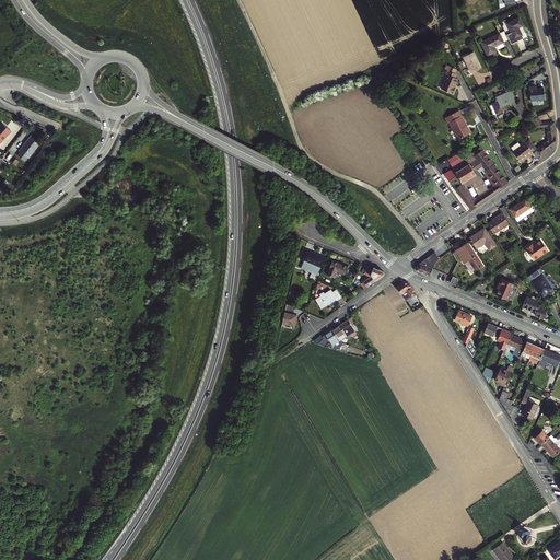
[(523,24),(518,18),(508,23),(515,38),(522,34),(518,26),(523,24)]
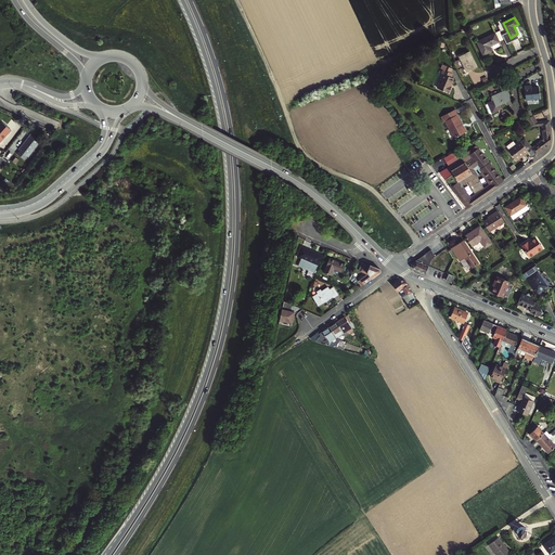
[(499,41),(494,33),(477,41),(485,54),(492,50),(490,46),(499,41)]
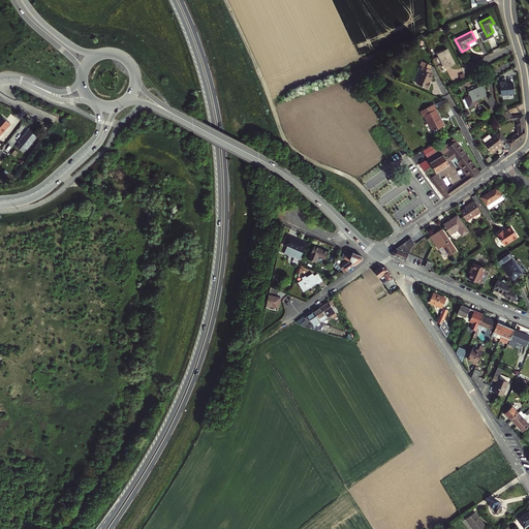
[(447,49),(438,54),(446,68),(456,63),(447,49)]
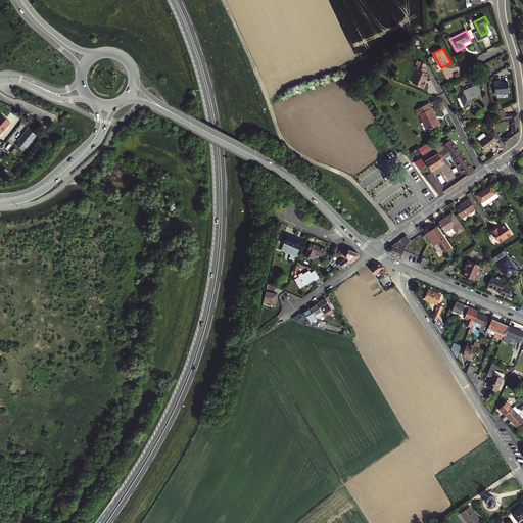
[(418,63),(417,66),(418,67),(412,81),(423,86),(425,80),(424,80),(427,72),(425,70),(426,66),(424,65),(425,62),(417,58),(416,62),(418,63)]
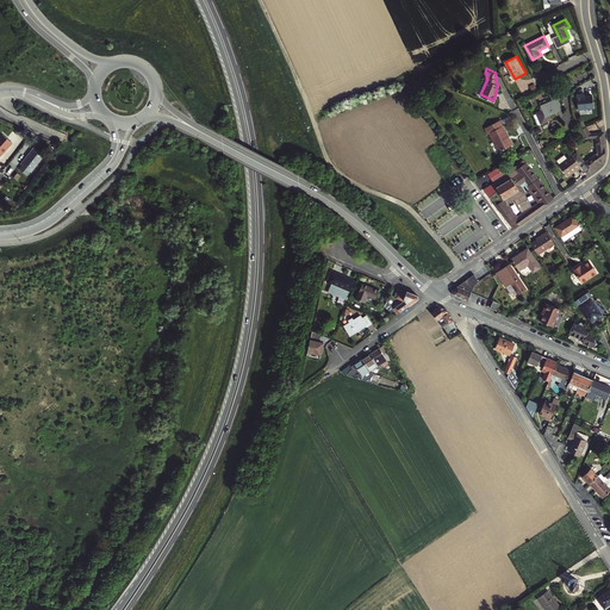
[(410,82),(404,85),(410,93),(415,89),(410,82)]
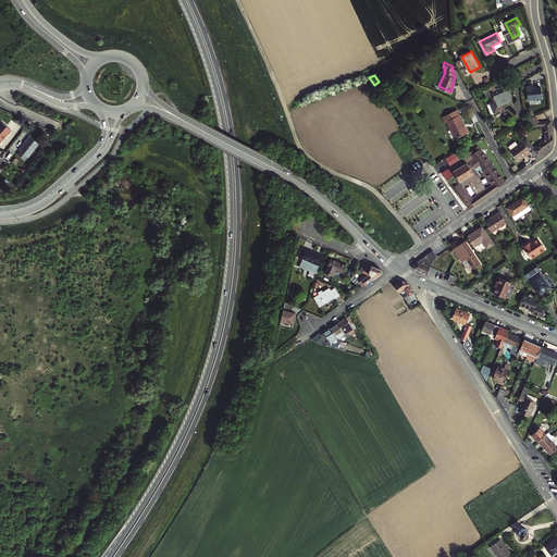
[(510,81),(500,85),(504,91),(495,96),(496,100),(491,102),(495,112),(505,109),(503,103),(514,98),(509,89),(514,87),(510,81)]
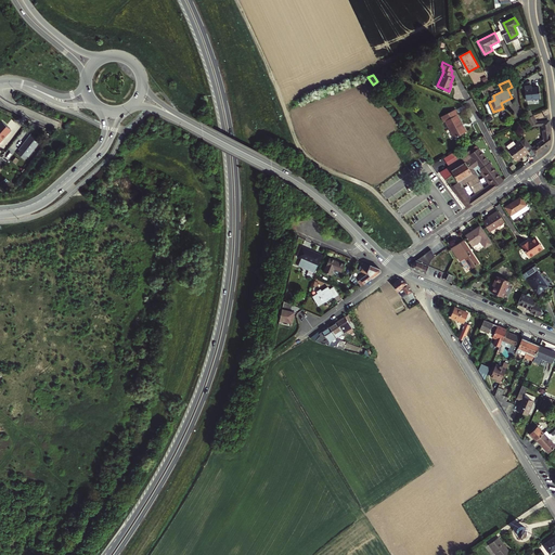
[(529,85),(525,85),(527,100),(541,98),(540,86),(532,87),(530,88),(529,85)]
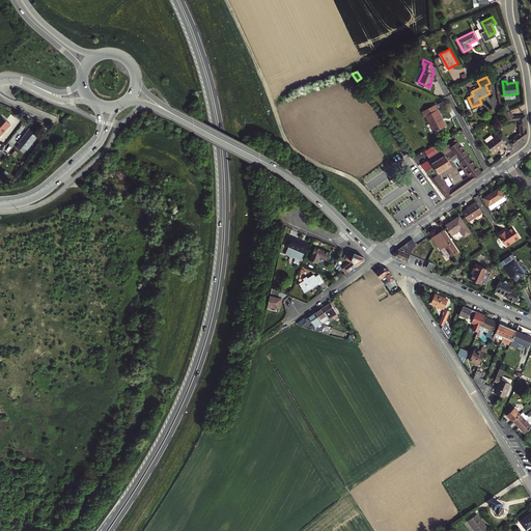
[(445,124),(437,108),(438,108),(435,102),(421,108),(424,113),(425,113),(434,130),(445,124)]
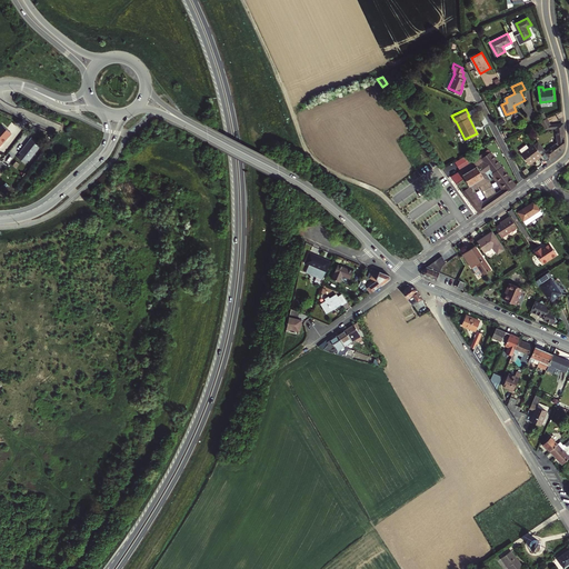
[(551,116),(545,119),(546,128),(556,127),(558,127),(558,126),(560,125),(561,123),(563,123),(563,122),(551,123),(551,116)]
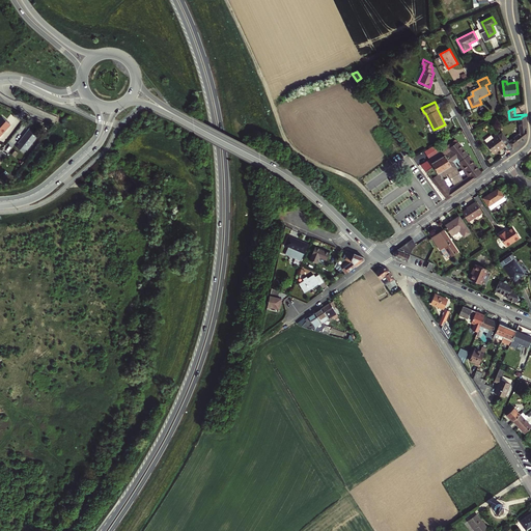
[(502,132),(498,135),(506,144),(510,150),(526,138),(528,135),(526,115),(524,115),(523,116),(521,117),(521,118),(519,118),(520,133),(508,141),(507,140),(508,139),(502,132)]
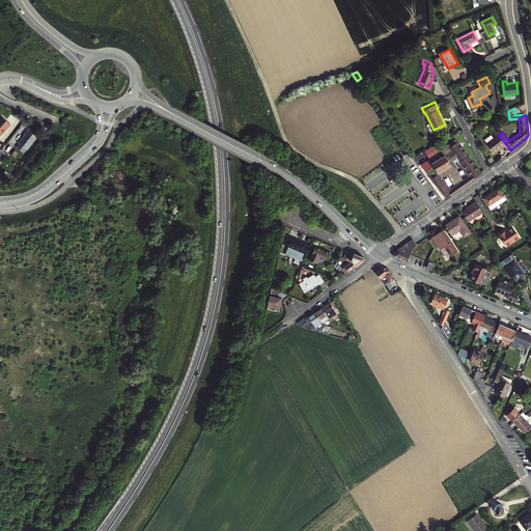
[(2,117),(0,119),(0,134),(10,124),(2,117)]
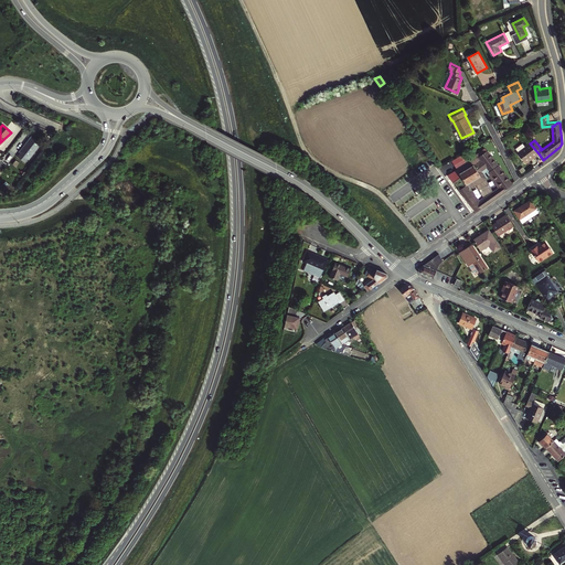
[(42,145),(33,137),(22,149),(32,157),(42,145)]
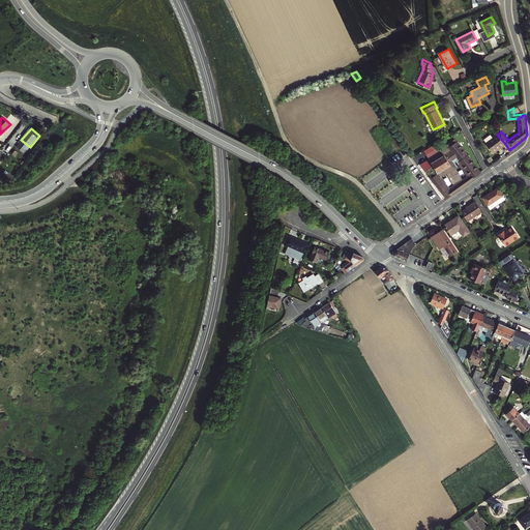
[(486,143),(493,152),(500,146),(501,147),(505,144),(497,135),(497,134),(493,137),(491,134),(484,139),(483,141),(486,143)]
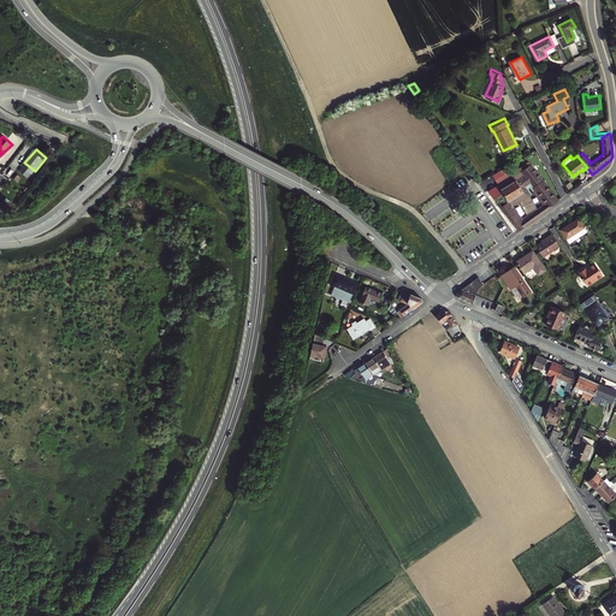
[(514,207),(509,201),(533,187),(548,206),(528,218),(532,221),(544,214),(551,208),(551,207),(557,202),(558,202),(560,201),(549,187),(532,164),(522,171),(526,175),(517,181),(516,179),(502,189),(496,191),(498,196),(495,200),(499,206),(519,230),(525,226),(528,224),(525,220),(523,221),(513,209),(514,207)]
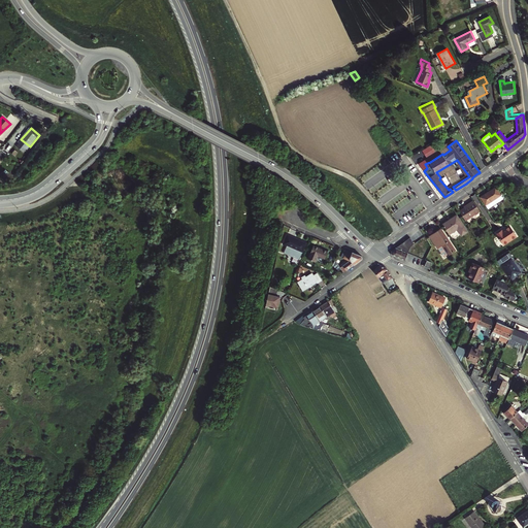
[(427,158),(430,162),(442,154),(440,151),(427,158)]
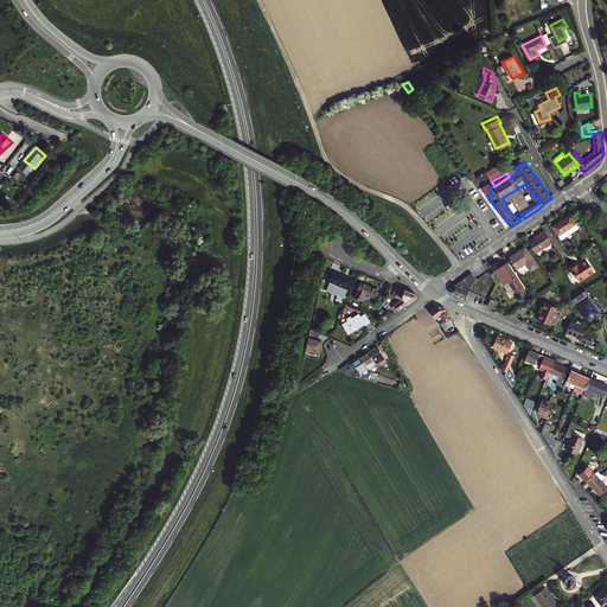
[(569,213),(553,225),(561,238),(577,227),(569,213)]
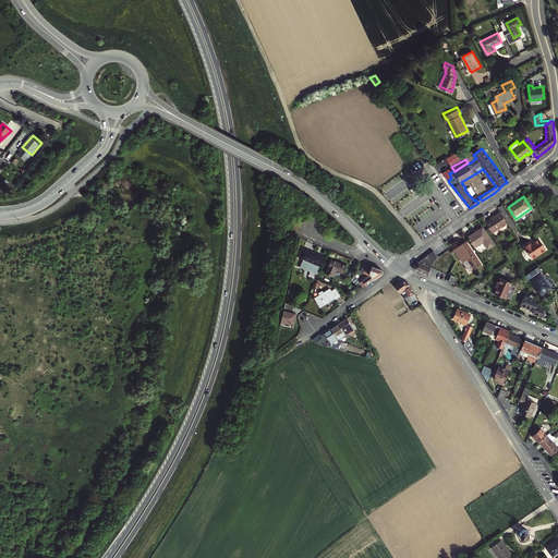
[(485,222),(490,230),(506,220),(499,211),(492,217),(485,222)]
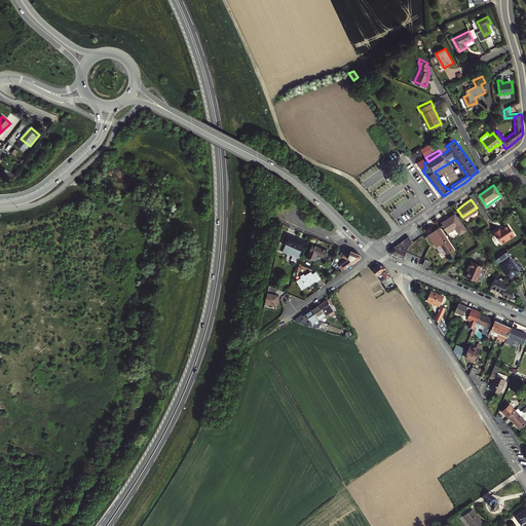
[(454,214),(440,224),(447,233),(455,227),(459,234),(465,230),(454,214)]
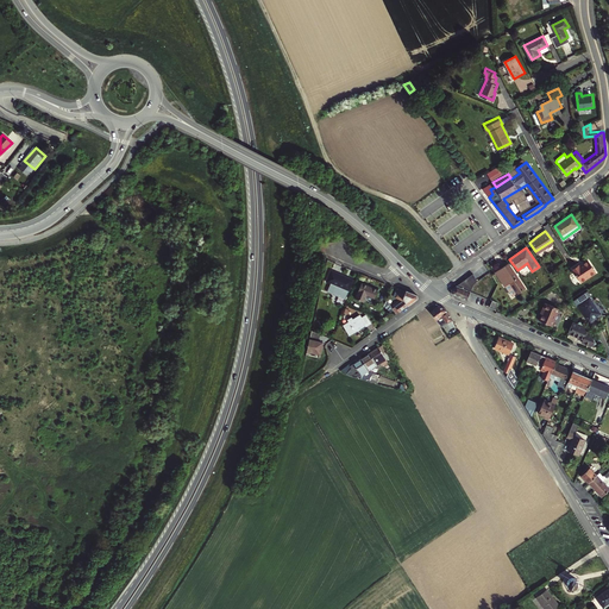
[(578,263),(571,268),(579,281),(595,270),(588,258),(579,264),(578,263)]
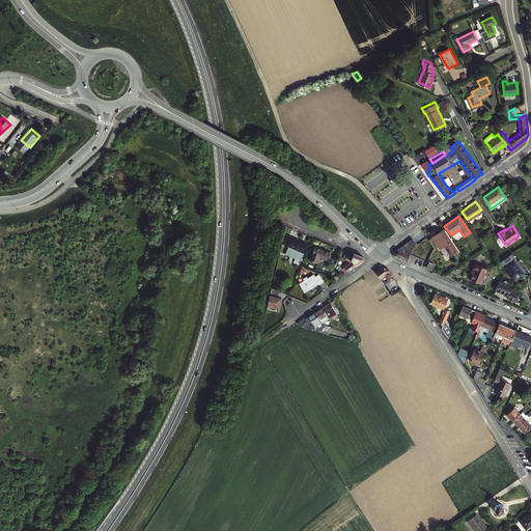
[(443,230),(431,239),(440,250),(444,247),(450,257),(457,252),(443,230)]
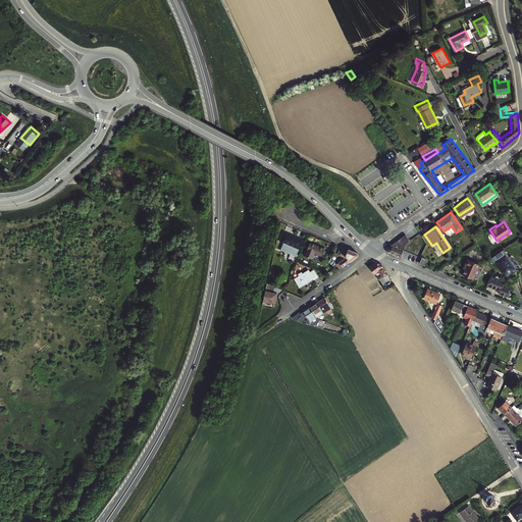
[(298,257),(305,239),(289,232),(280,250),(298,257)]
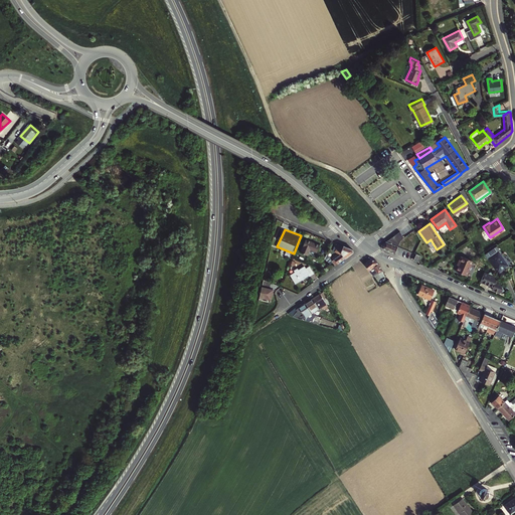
[(381,244),(382,248),(394,253),(395,251),(400,240),(403,237),(400,231),(394,236),(393,236),(381,244)]
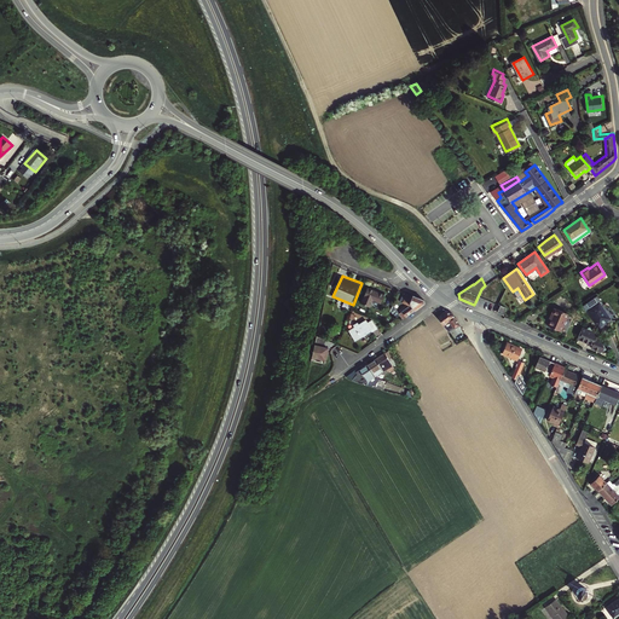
[(374,293),(368,290),(362,302),(371,306),(374,300),(375,298),(382,301),(385,294),(375,290),(374,293)]
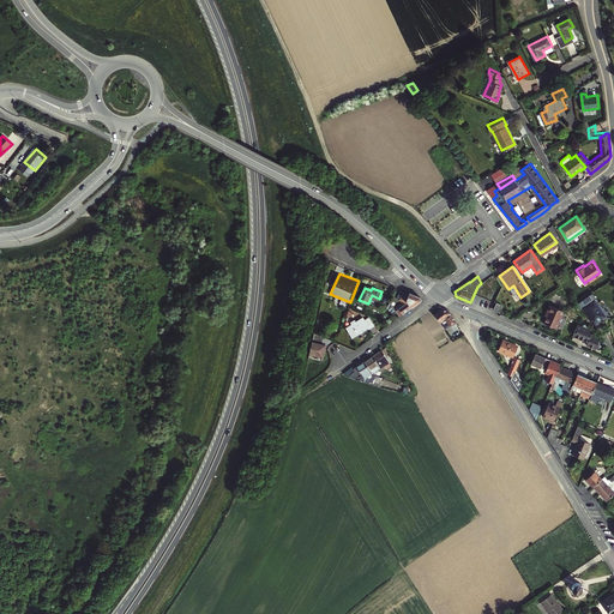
[(396,312),(399,315),(422,300),(421,298),(410,293),(409,294),(403,292),(401,301),(405,304),(396,311),(396,312)]
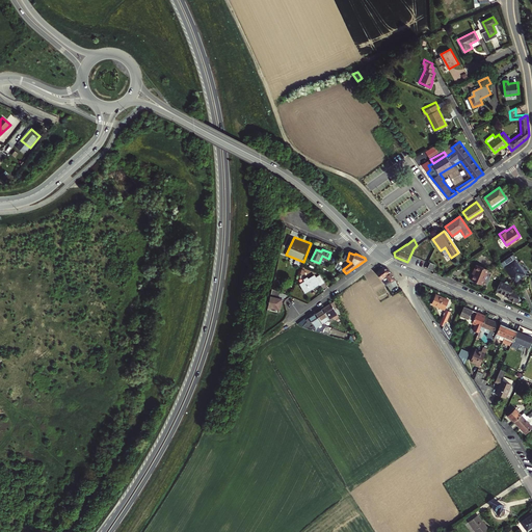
[(525,272),(515,258),(505,265),(508,269),(509,269),(515,278),(525,272)]
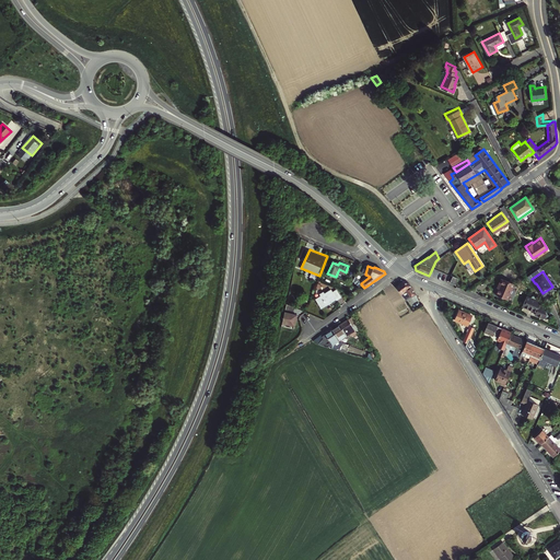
[(513,282),(500,278),(498,284),(499,284),(498,289),(496,294),(506,299),(513,282)]
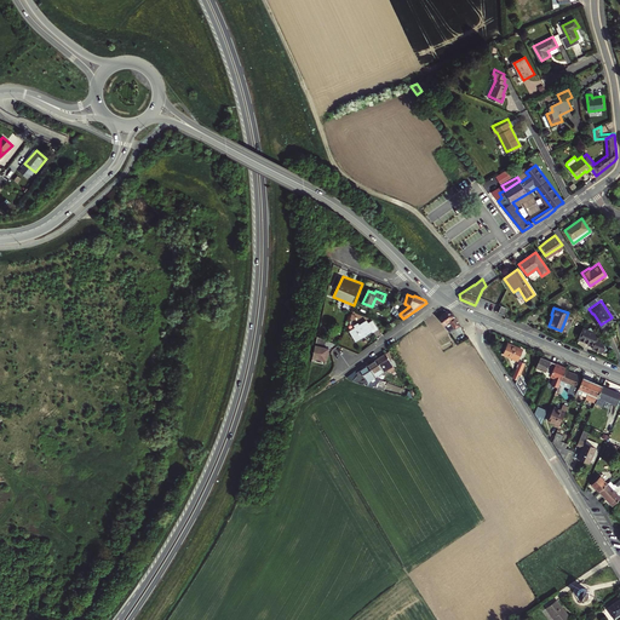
[(448,311),(440,319),(451,333),(461,326),(454,315),(448,311)]
